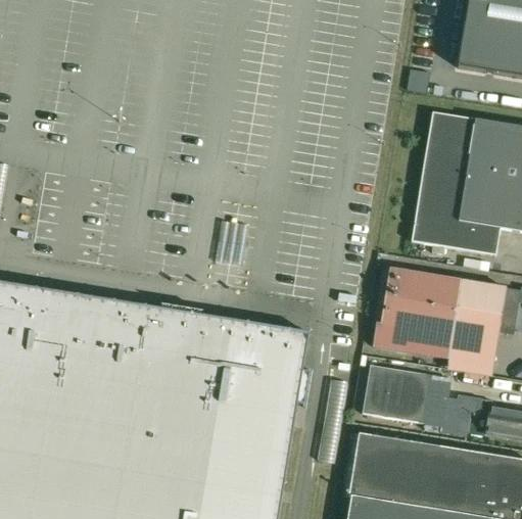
[(466,0),(457,65),(521,76),(521,0),(466,0)]
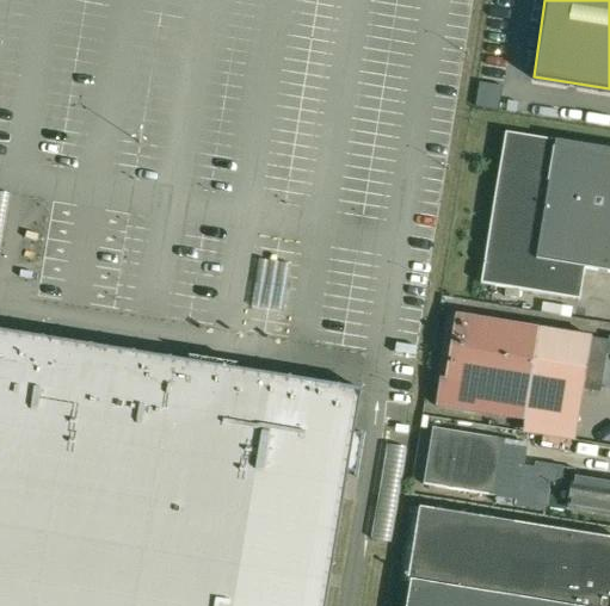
[(609,146),(554,137),(504,129),(480,280),(579,295),(584,264),(609,269),(609,146)]
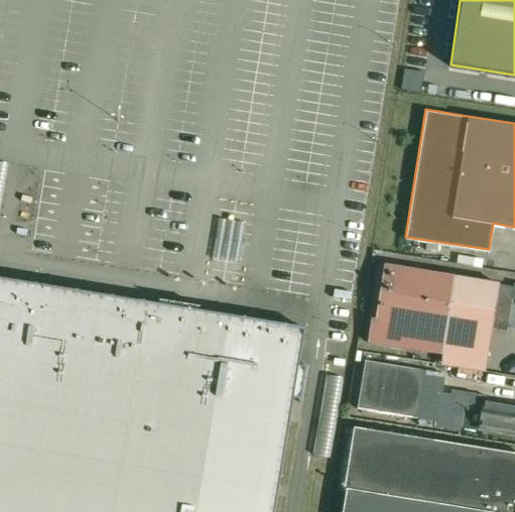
[(513,284),(499,282),(456,275),(384,263),(375,317),(371,316),(367,340),(442,352),(449,310),(476,315),(476,320),(478,323),(482,325),(491,326),(492,326),(492,324),(496,301),(510,303),(511,296),(513,284)]
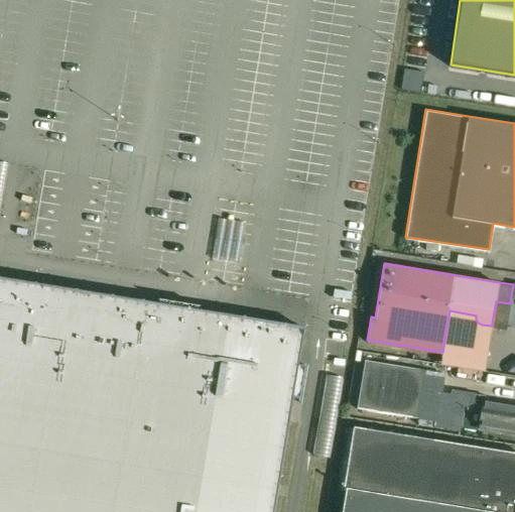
[(0,511),(273,511),(292,396),(298,397),(297,399),(299,399),(305,363),(303,363),(303,365),(298,364),(304,327),(259,318),(228,313),(102,293),(102,290),(45,281),(43,281),(43,283),(0,276),(0,511)]
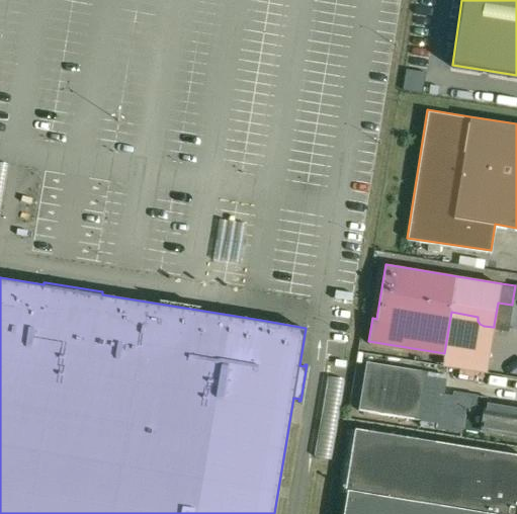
[(358,408),(438,421),(445,372),(365,359),(358,408)]
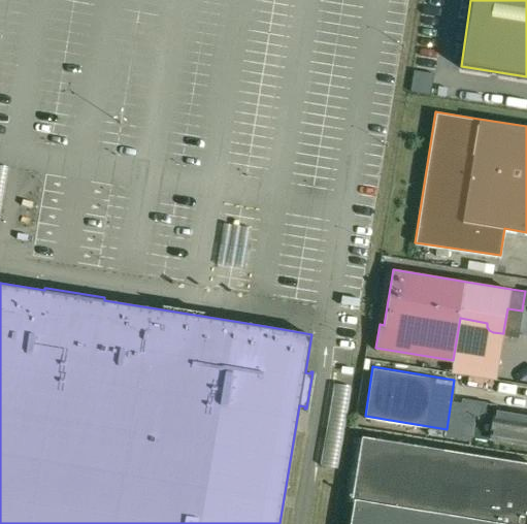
[(351,384),(334,382),(321,462),(337,465),(351,384)]
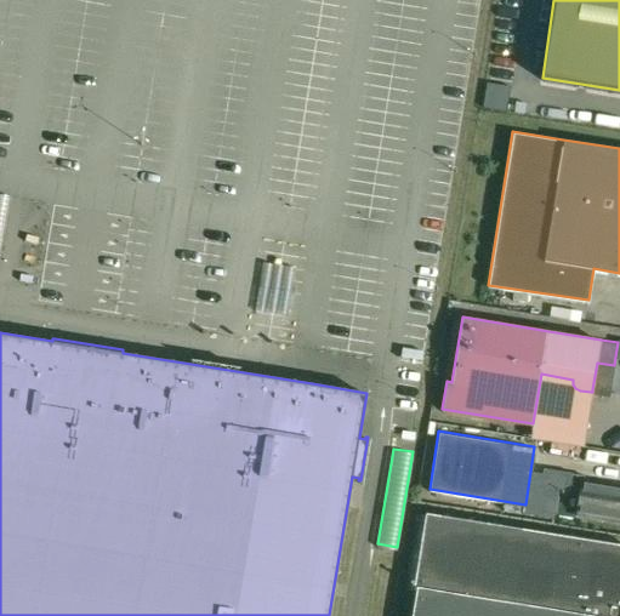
[(619,483),(613,482),(612,484),(581,479),(575,512),(619,518),(619,483)]
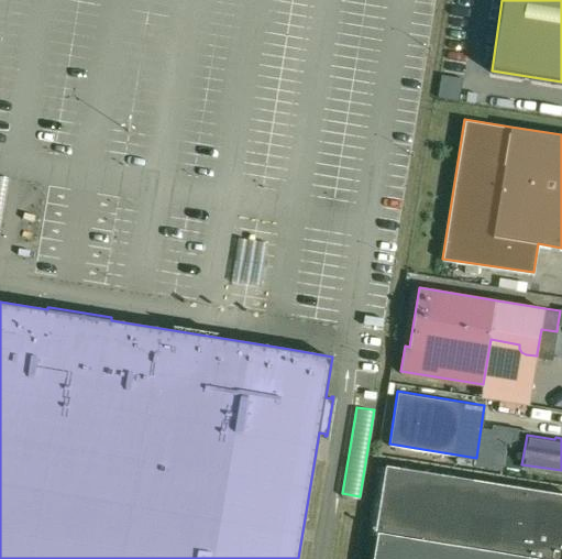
[(561,558),(561,493),(451,475),(448,471),(443,474),(430,472),(427,468),(422,471),(408,469),(405,464),(400,467),(382,464),(370,532),(377,533),(372,558),(561,558)]
